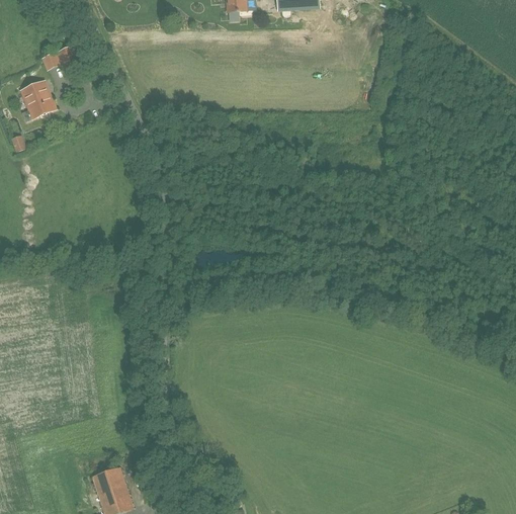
[(246,8),(245,0),(225,0),(226,9),(246,8)]
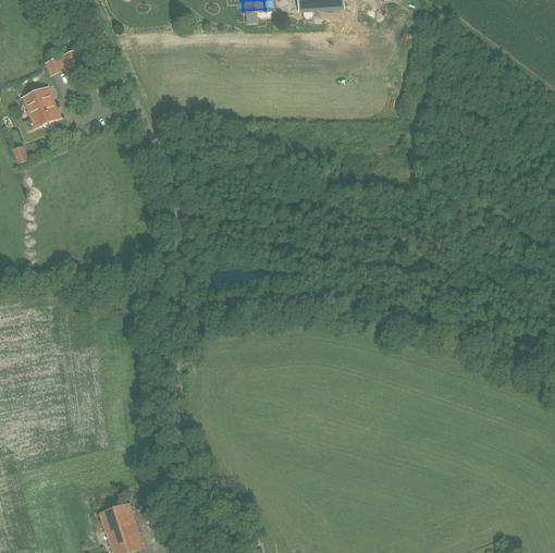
[(296,0),(297,9),(342,7),(341,0),(296,0)]
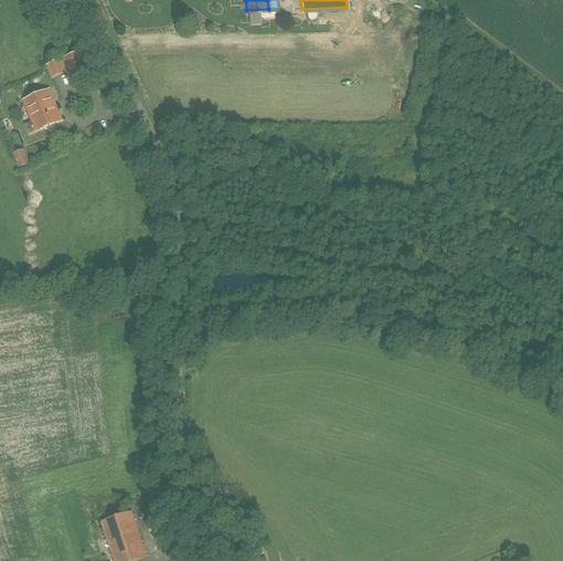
[(88,70),(78,48),(61,55),(70,77),(88,70)]
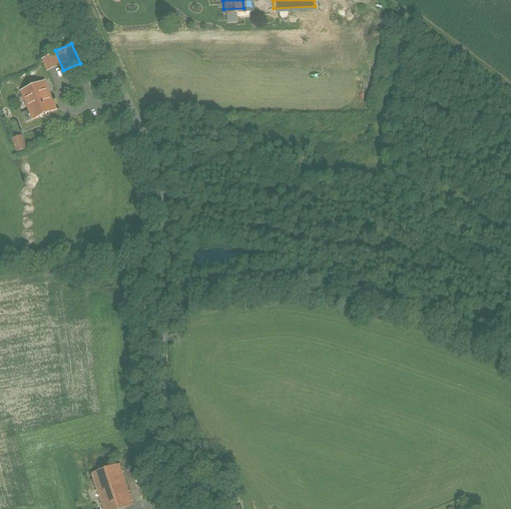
[(54,105),(42,78),(19,87),(31,115),(54,105)]
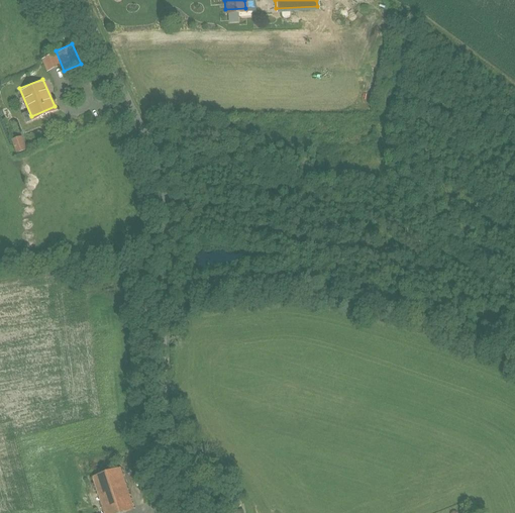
[(20,132),(9,136),(14,149),(25,145),(20,132)]
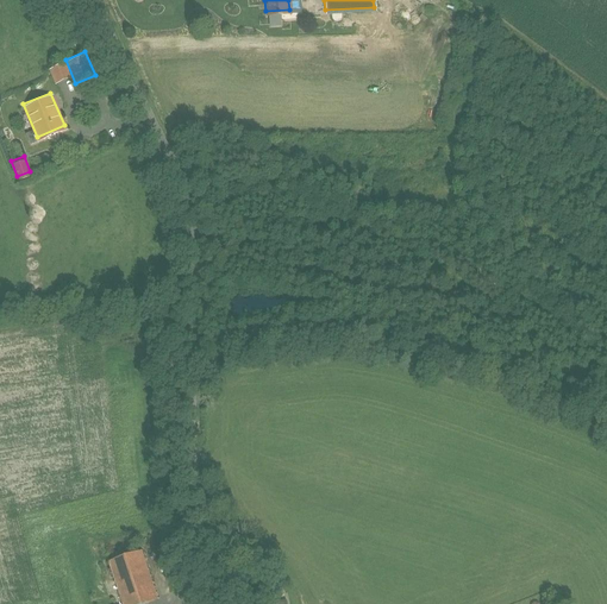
[(121,603),(126,603),(155,595),(139,547),(107,558),(121,603)]
